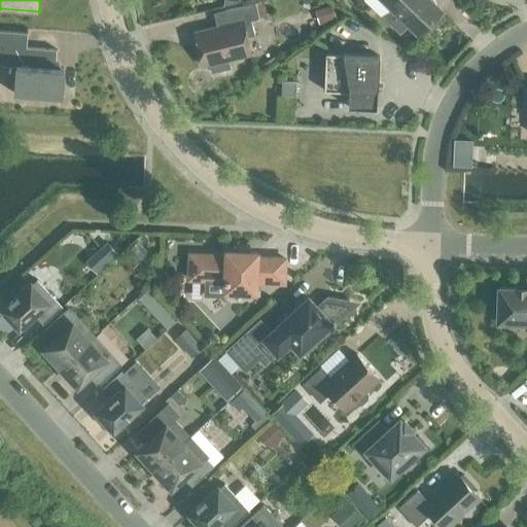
[(428,0),(381,0),(391,9),(383,16),(399,33),(408,25),(418,35),(441,11),(428,0)]
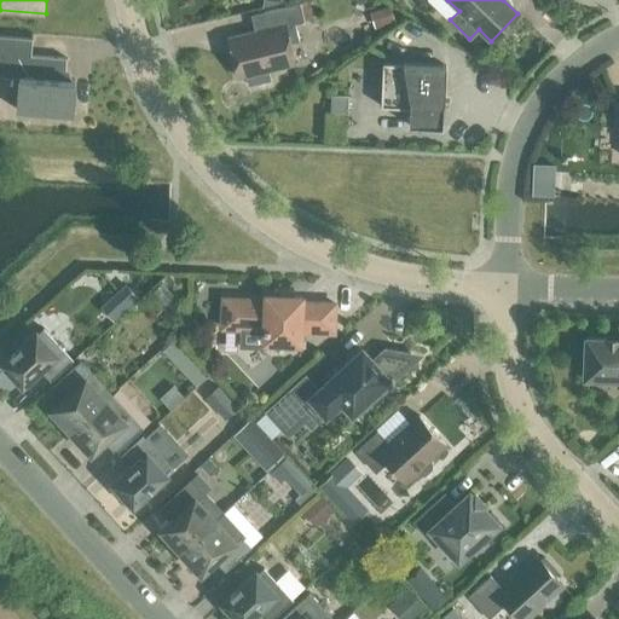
[(308,1),(300,4),(304,19),(313,17),(308,1)]
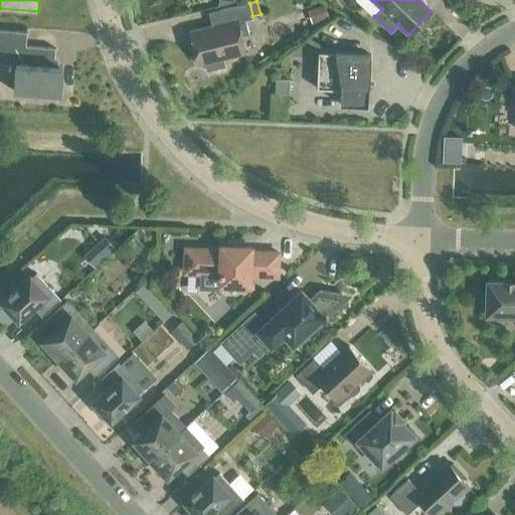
[(244,20),(252,18),(252,16),(249,3),(219,10),(222,24),(190,31),(198,64),(204,63),(206,71),(224,66),(222,58),(244,53),(240,36),(248,34),(244,20)]
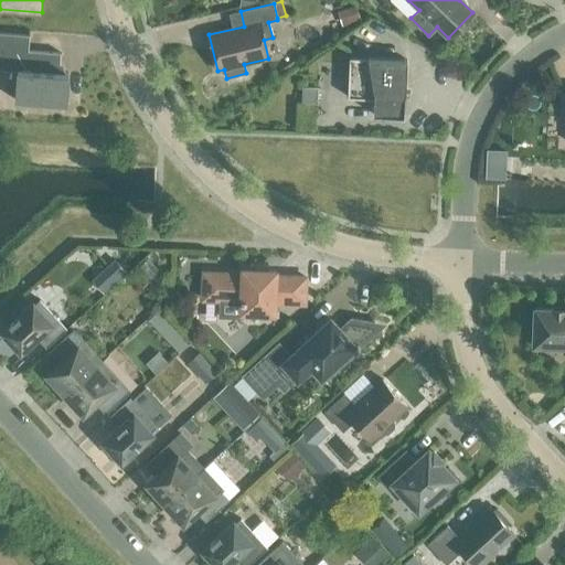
[(355,6),(341,10),(347,24),(360,20),(355,6)]
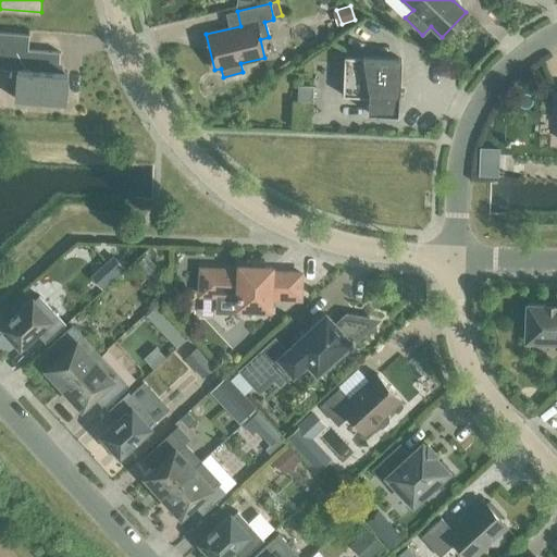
[(0,33),(0,69),(17,71),(15,99),(64,103),(67,73),(58,72),(59,52),(27,50),(28,35),(0,33)]
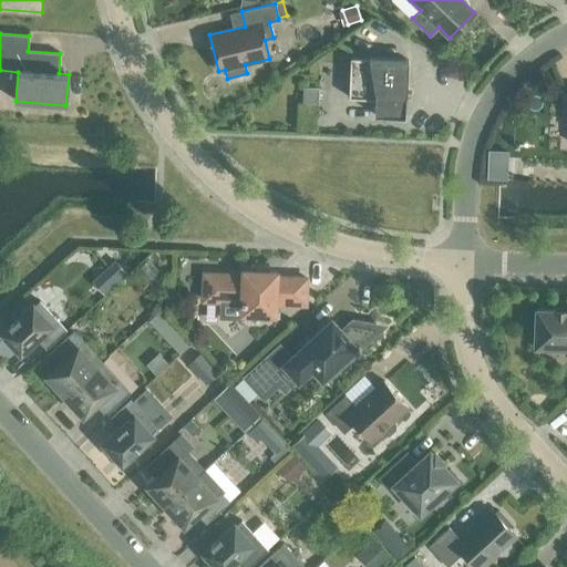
[(349,98),(375,99),(375,98),(406,99),(408,61),(350,58),(349,98)]
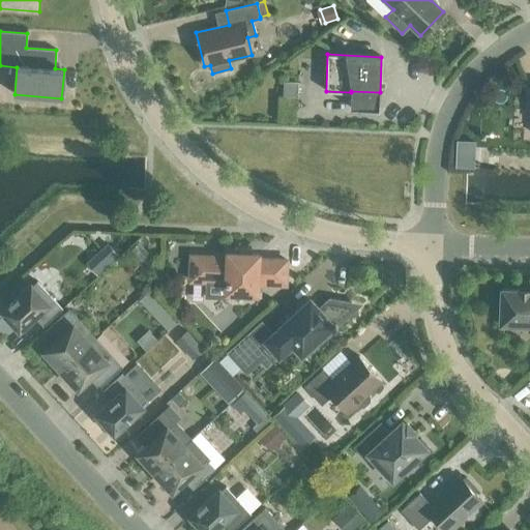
[(282,82),(282,98),(298,98),(298,82),(282,82)]
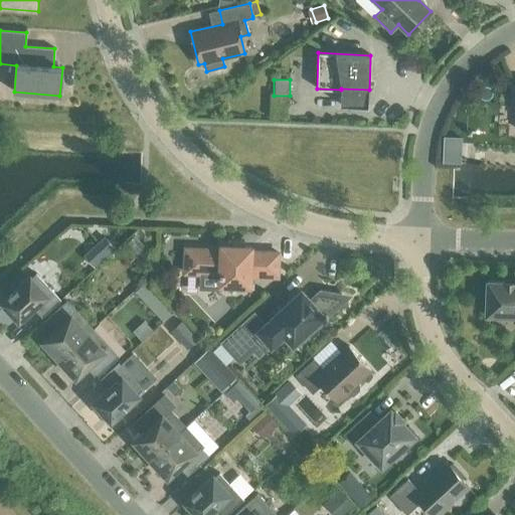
[(341,89),(341,90),(340,105),(368,107),(369,90),(341,89)]
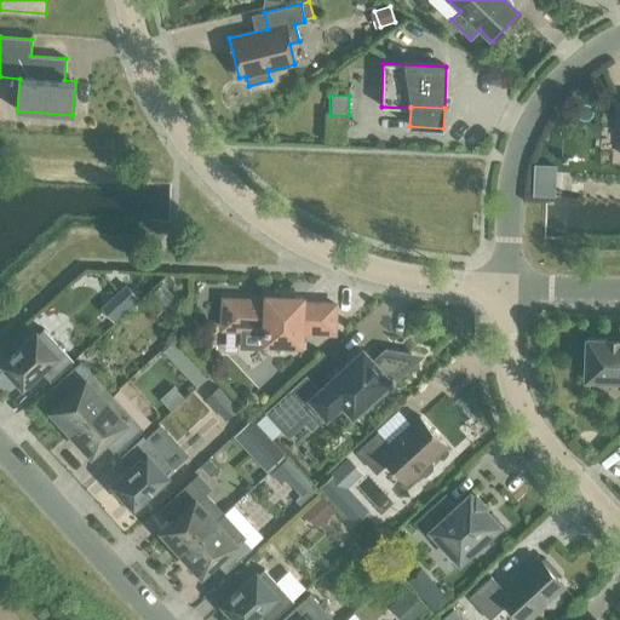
[(125,285),(102,308),(114,321),(138,298),(125,285)]
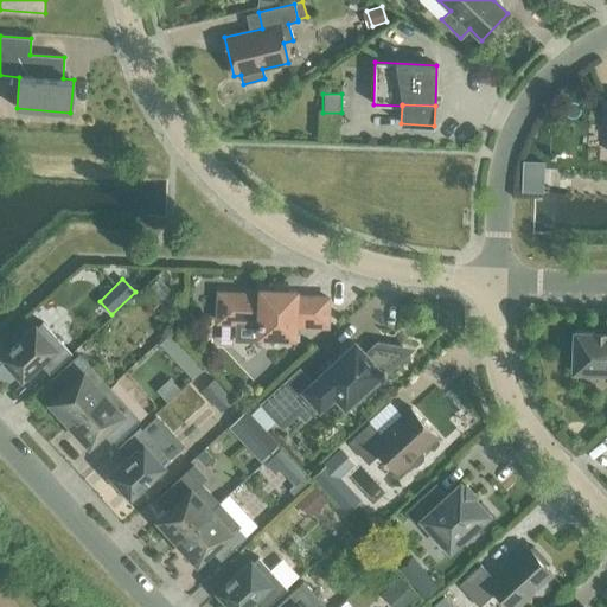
[(313,298),(295,296),(296,291),(260,289),(260,295),(218,293),(217,321),(236,323),(235,340),(259,342),(260,336),(294,337),(294,325),(308,326),(312,321),(313,298)]
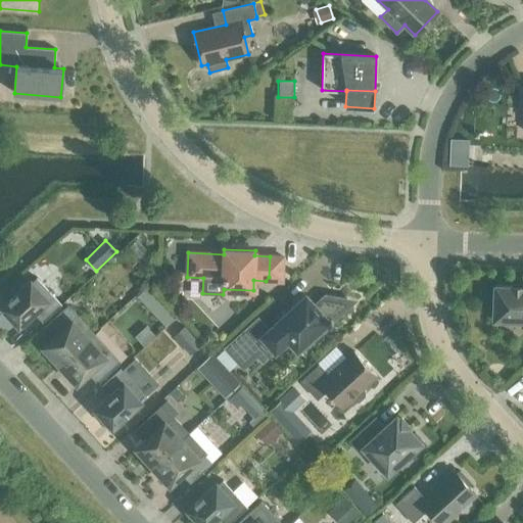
[(34,313),(42,322),(61,304),(37,278),(32,282),(31,280),(1,307),(18,326),(34,313)]
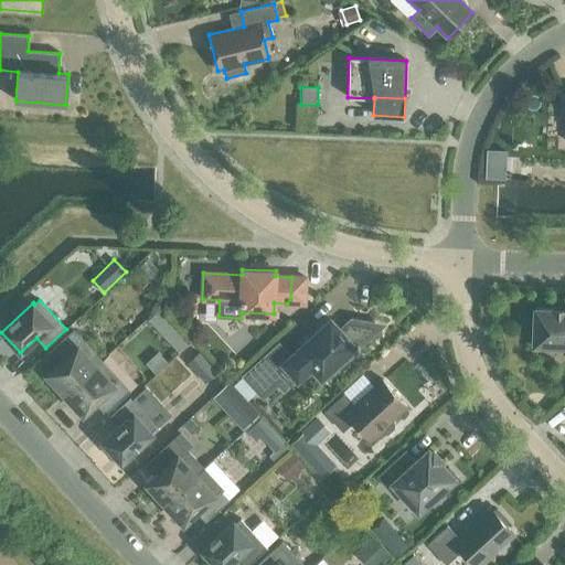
[(564,309),(563,310),(563,309),(562,309),(562,310),(555,310),(555,309),(554,309),(535,308),(533,344),(564,345),(564,309)]
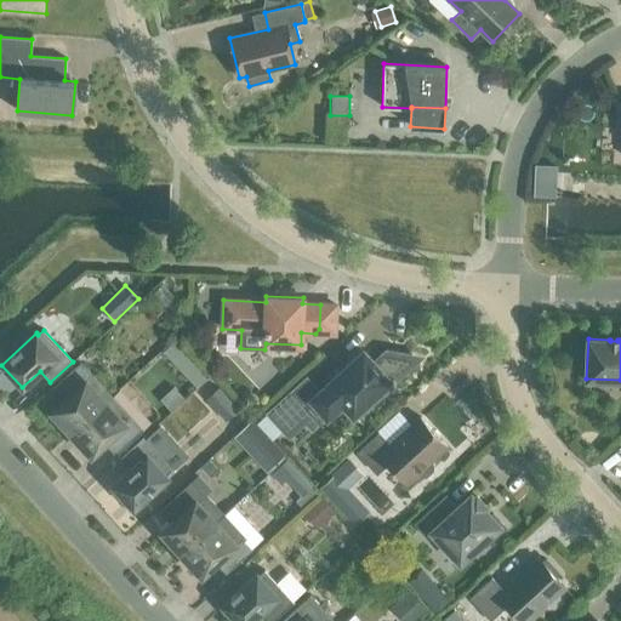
[(175,341),(163,352),(171,360),(183,349),(175,341)]
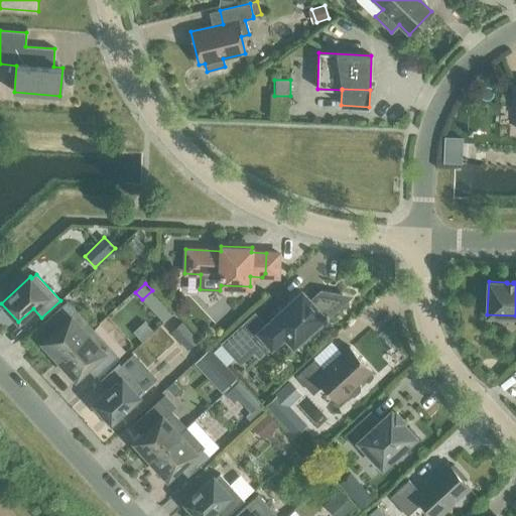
[(222,344),(240,364),(276,331),(281,331),(293,344),(323,317),(326,319),(347,300),(342,294),(320,291),(309,301),(301,292),(265,326),(254,313),(222,344)]
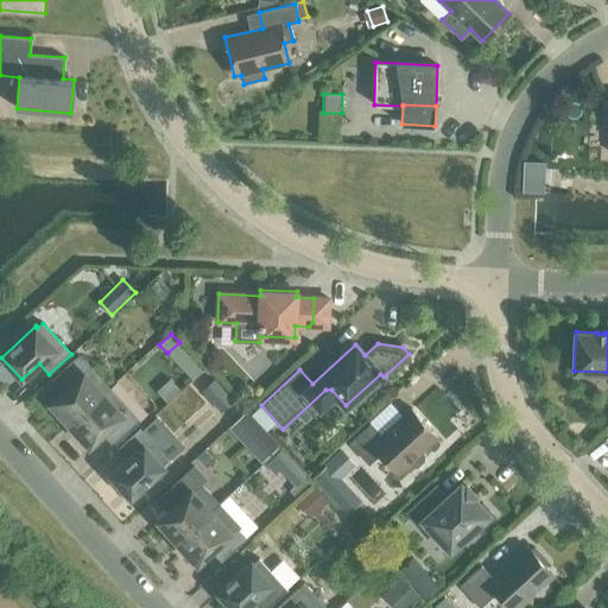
[(50,403),(69,424),(108,388),(78,355),(54,379),(63,390),(50,403)]
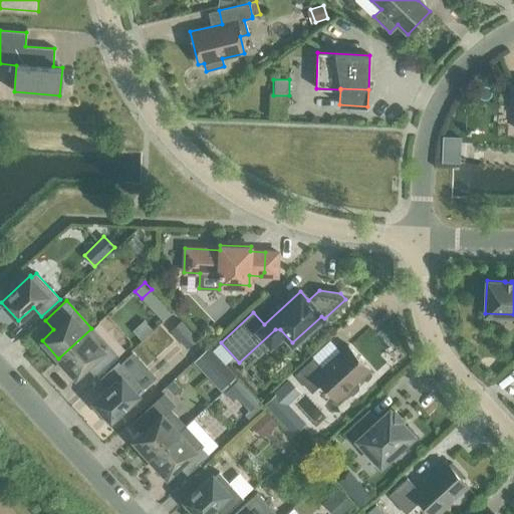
[(166,304),(157,313),(164,320),(173,311),(166,304)]
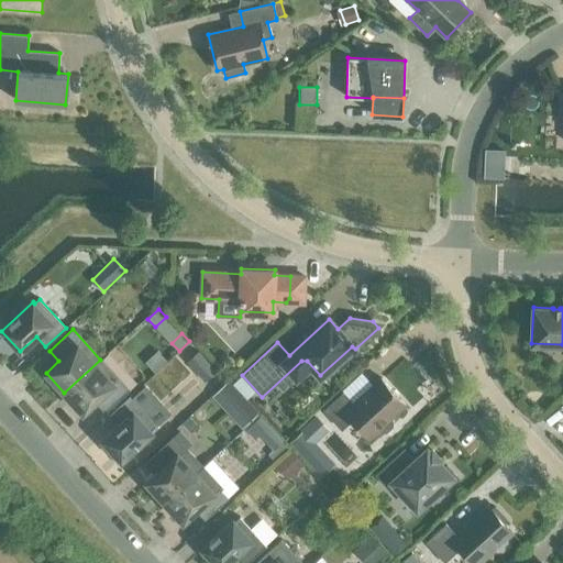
[(198,351),(186,362),(195,372),(198,368),(208,378),(217,371),(198,351)]
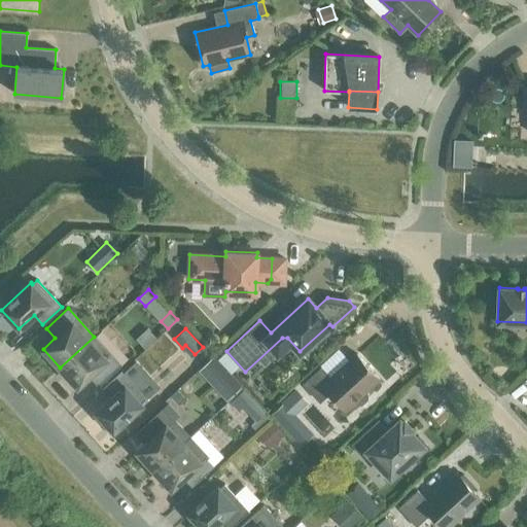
[(94,337),(60,367),(77,386),(90,376),(98,385),(120,364),(94,337)]
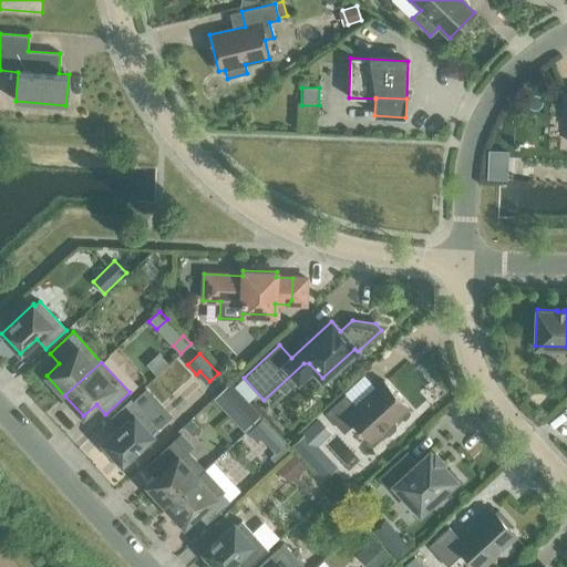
[(343,433),(353,424),(370,442),(381,432),(383,435),(389,435),(395,430),(395,424),(392,421),(408,406),(383,381),(356,406),(346,395),(326,413),(343,433)]
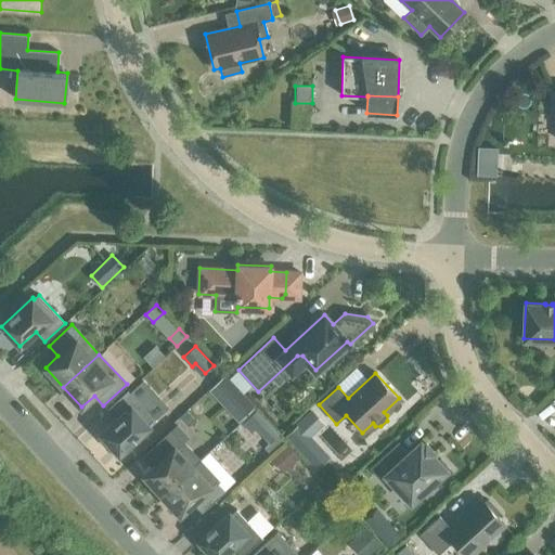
[(226,376),(211,389),(227,404),(240,391),(226,376)]
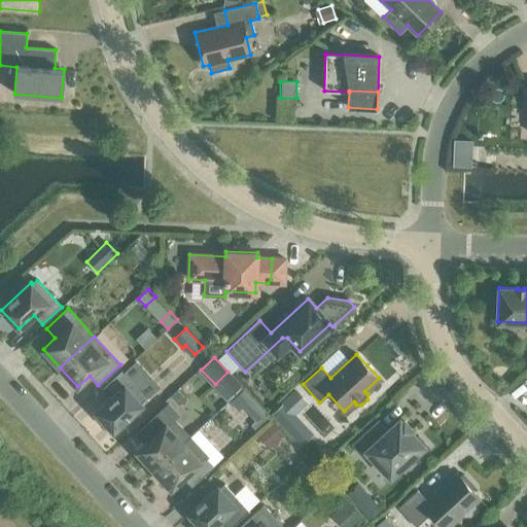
[(142,405),(141,403),(146,399),(120,372),(102,389),(110,398),(96,412),(113,431),(142,405)]
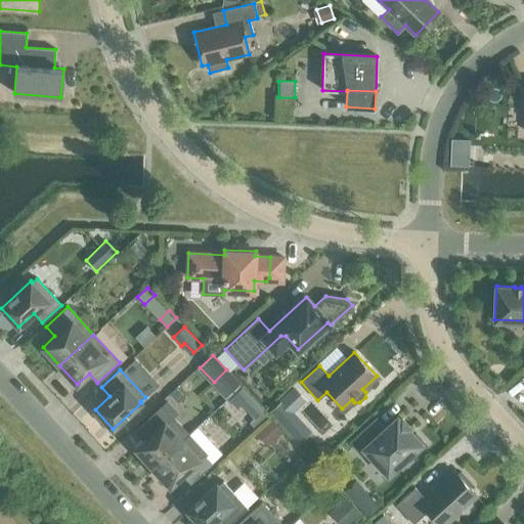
[(176,388),(169,394),(175,402),(183,395),(176,388)]
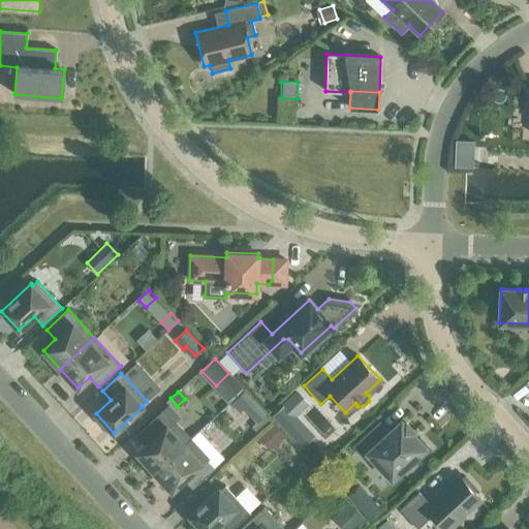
[(244,392),(235,400),(243,408),(252,400),(244,392)]
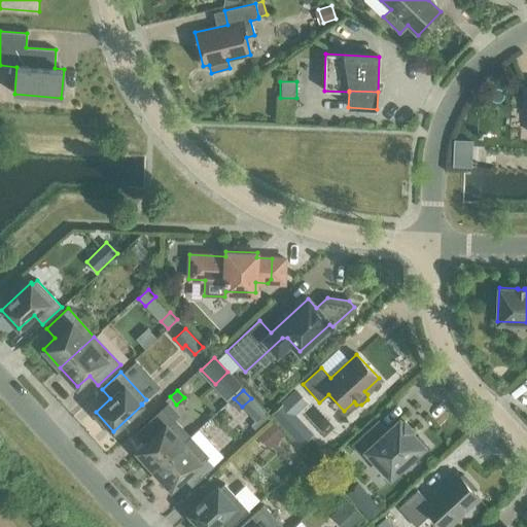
[(282,400),(270,412),(292,436),(305,425),(294,414),(282,400)]
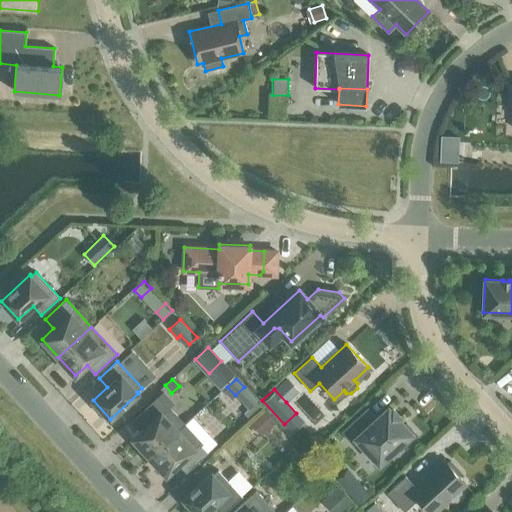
[(248,409),(244,413),(248,418),(260,407),(256,402),(257,401),(254,397),(245,406),(248,409)]
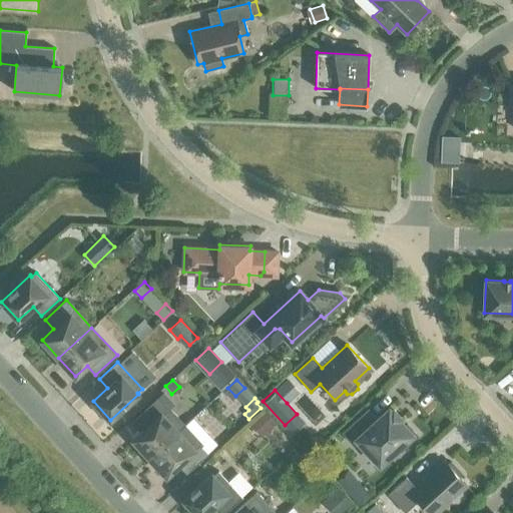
[(149,457),(149,458),(178,431),(162,414),(166,409),(157,400),(134,421),(142,430),(133,439),(149,457)]
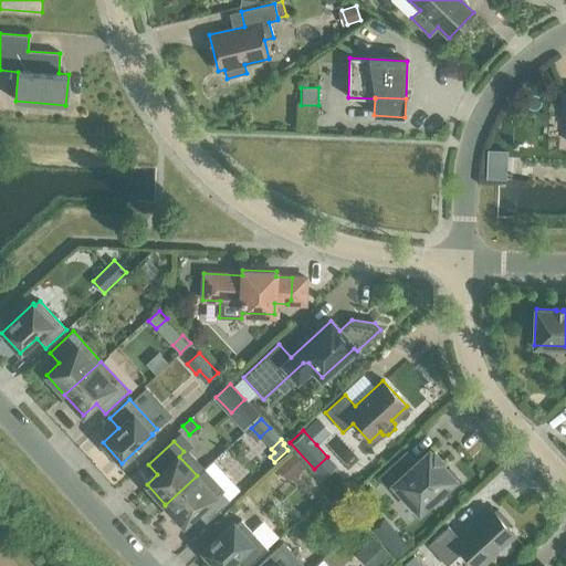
[(395,485),(418,511),(438,493),(442,496),(460,480),(449,469),(446,471),(440,464),(442,461),(433,452),(431,454),(429,452),(411,468),(401,457),(378,478),(390,490),(395,485)]
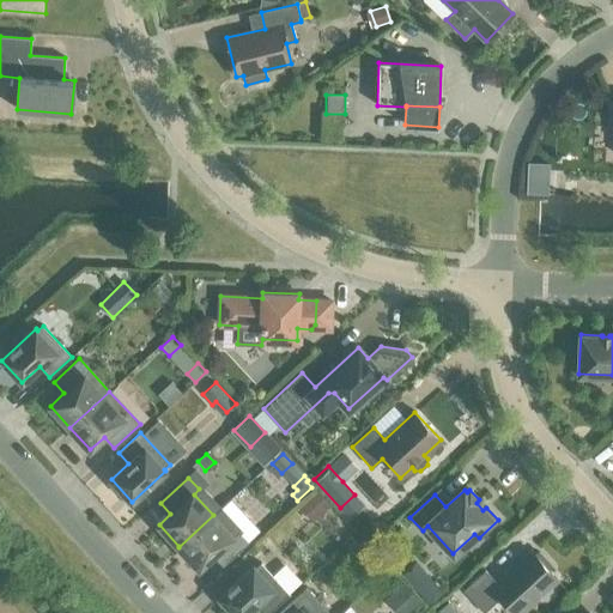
[(317,491),(299,508),(313,521),(331,504),(317,491)]
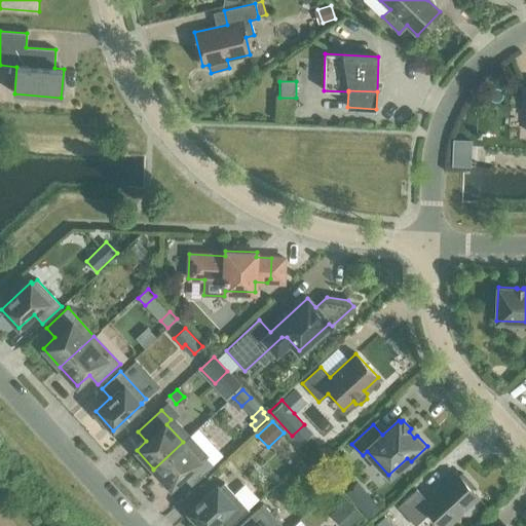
[(183,442),(153,470),(171,488),(183,477),(191,486),(214,465),(204,456),(199,460),(183,442)]
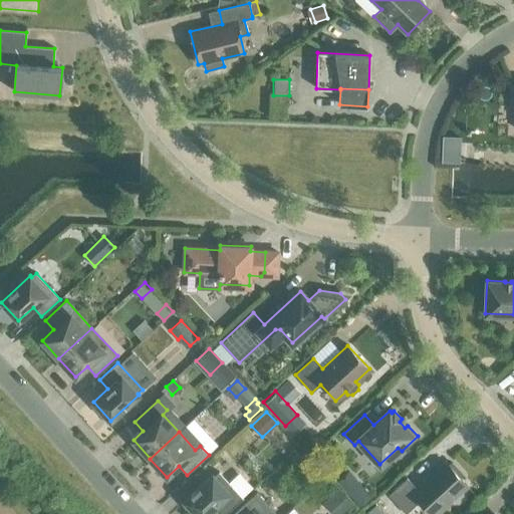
[(300,450),(291,457),(300,466),(308,459),(300,450)]
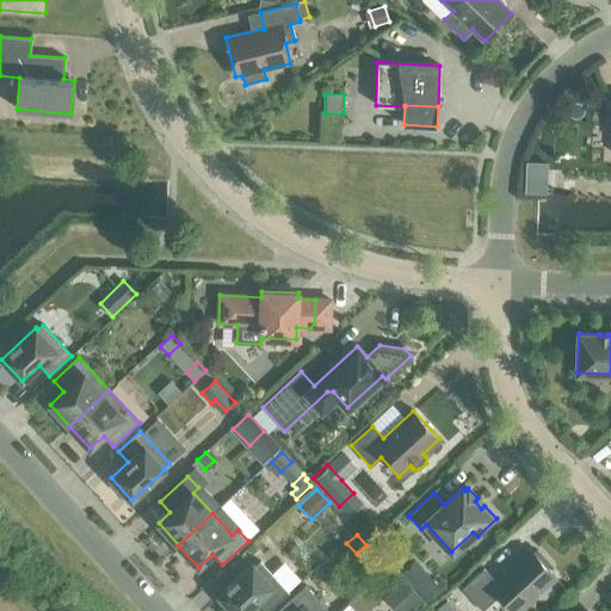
[(482,610),(492,602),(500,602),(507,610),(519,610),(537,596),(541,598),(551,588),(549,584),(556,578),(547,568),(550,565),(537,550),(532,553),(530,549),(495,581),(483,568),(462,588),(482,610)]
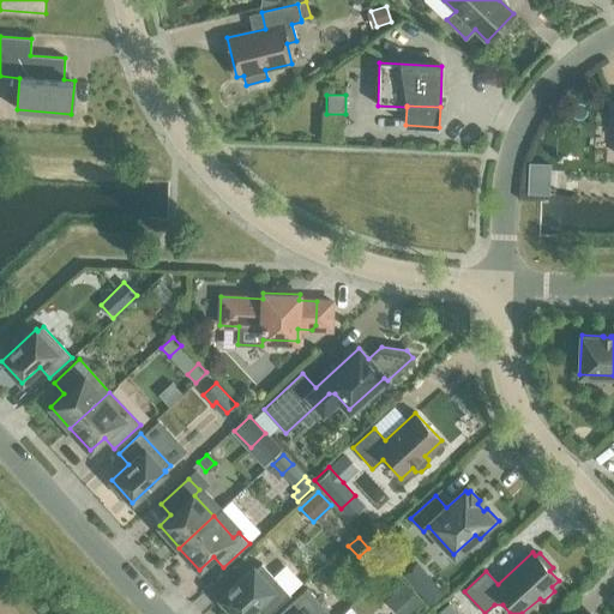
[(247,613),(258,605),(265,613),(269,613),(290,596),(260,564),(256,569),(253,567),(220,599),(233,613),(247,613)]
